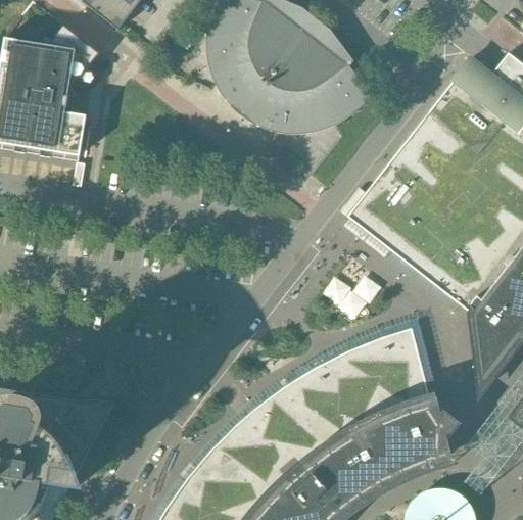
[(82,0),(117,29),(132,11),(117,0),(82,0)]
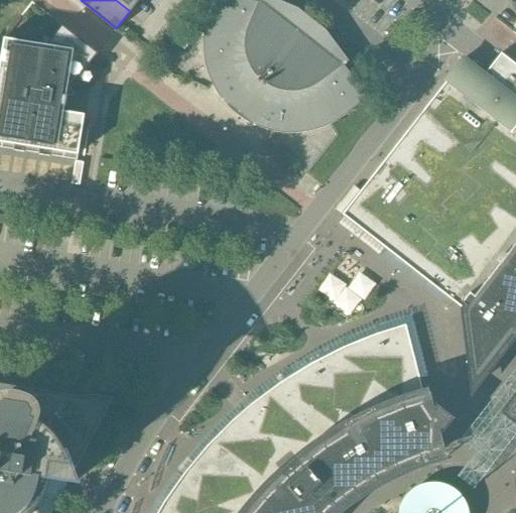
[(116,0),(130,11),(138,0),(116,0)]
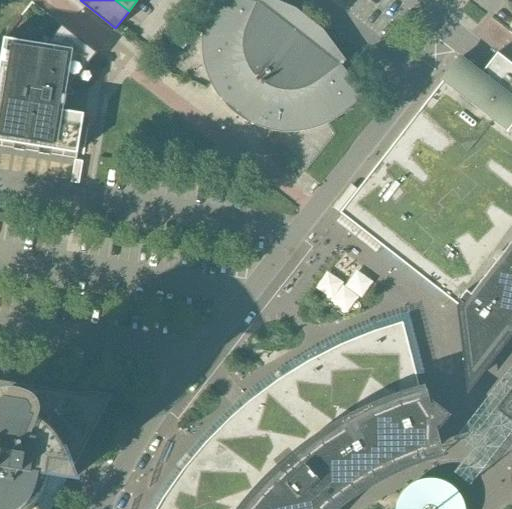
[(208,9),(206,14),(205,18),(203,27),(202,36),(201,45),(202,54),(204,63),(205,66),(208,74),(211,82),(216,90),(221,97),(223,100),(230,106),(237,112),(244,117),(252,121),(254,122),(263,125),(272,128),(281,129),(290,130),(299,129),(302,129),(311,127),(320,124),(328,121),(336,116),(344,111),(365,93),(341,62),(346,58),(323,27),(296,6),(281,0),(212,0),(209,6),(208,9)]
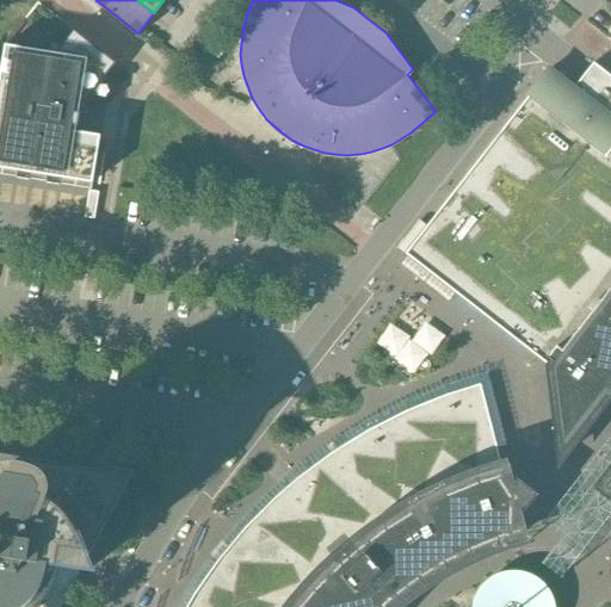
[(0,165),(93,180),(100,132),(72,128),(73,123),(78,123),(80,110),(75,110),(75,109),(73,109),(74,95),(84,103),(116,60),(74,26),(61,43),(51,36),(50,49),(5,42),(0,72),(0,70),(0,165)]
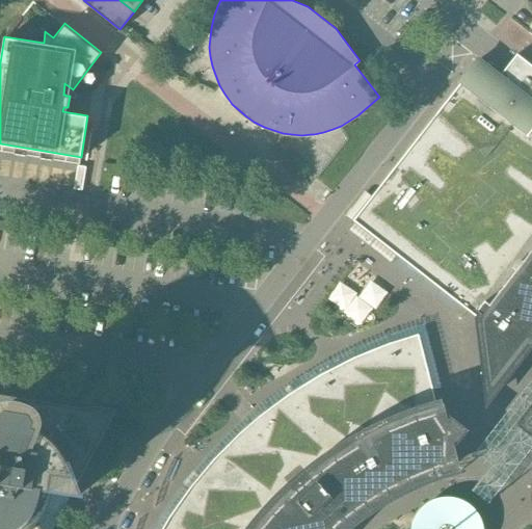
[(480,57),(353,218),(354,219),(462,305),(463,305),(468,300),(478,309),(479,316),(488,397),(530,344),(531,341),(531,63),(517,52),(516,53),(501,73),(480,57)]
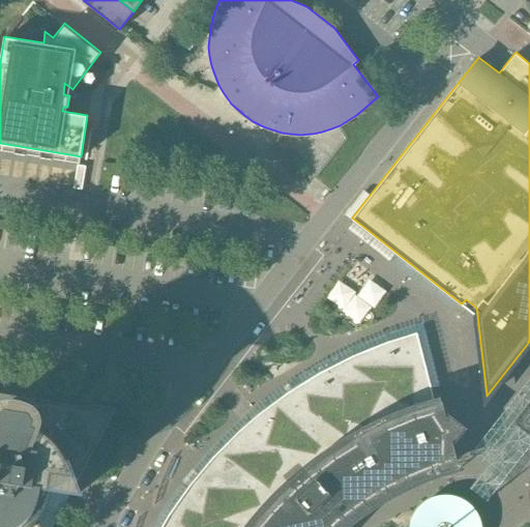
[(82,187),(86,164),(78,163),(74,186),(82,187)]
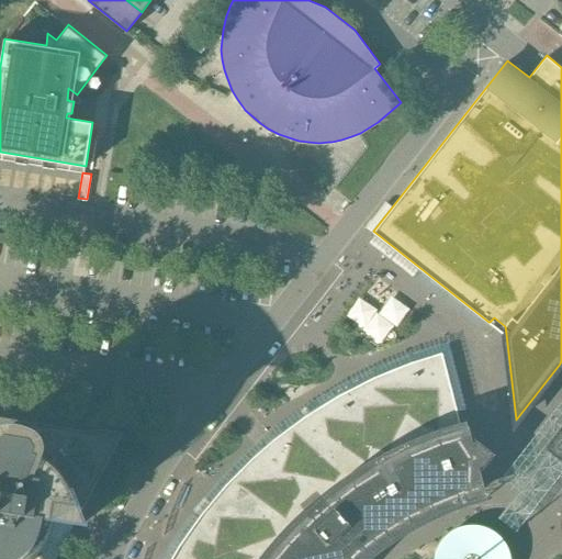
[(169,558),(349,558),(350,558),(363,547),(385,530),(408,516),(433,504),(441,500),(459,493),(480,467),(480,466),(490,454),(473,440),(469,425),(468,425),(468,424),(461,425),(458,410),(442,351),(411,360),(374,375),(339,393),(305,413),(273,437),(255,454),(226,482),(201,512),(179,544),(169,558)]
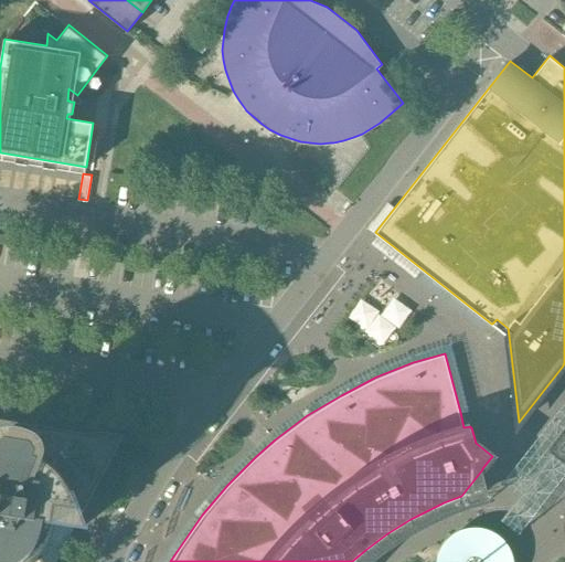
[(123,436),(0,416),(0,561),(44,561),(44,560),(42,557),(40,553),(43,550),(46,544),(49,539),(52,533),(53,529),(54,523),(57,504),(80,507),(85,507),(123,436)]
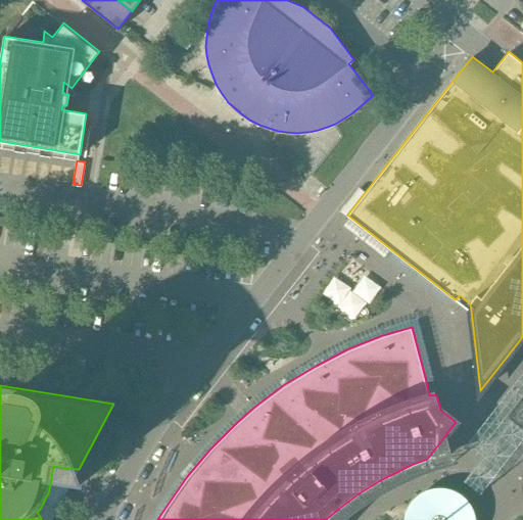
[(522,400),(513,415),(522,422),(522,392),(522,393),(522,394),(522,395),(522,400)]
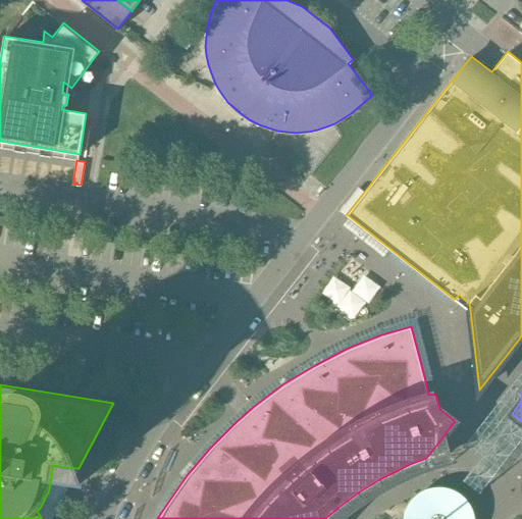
[(408,515),(407,518),(471,518),(471,513),(468,505),(463,498),(456,492),(449,489),(439,487),(431,488),(423,492),(417,498),(411,504),(410,507),(409,510),(408,515)]
